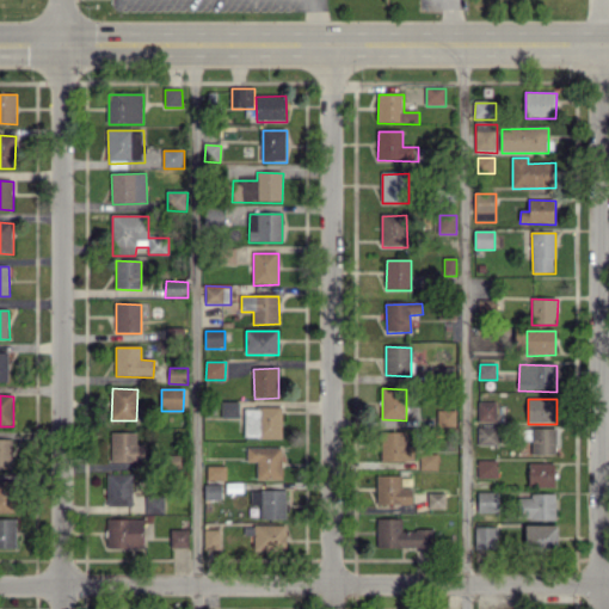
[(240,404),(216,403),(216,419),(240,420),(240,404)]
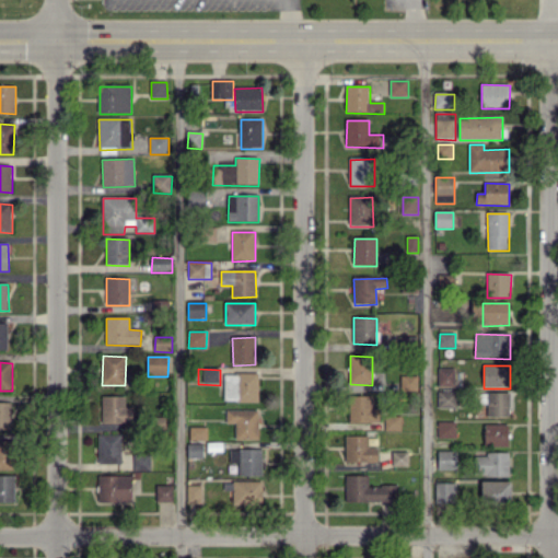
[(456,370),(439,370),(439,387),(455,387),(456,370)]
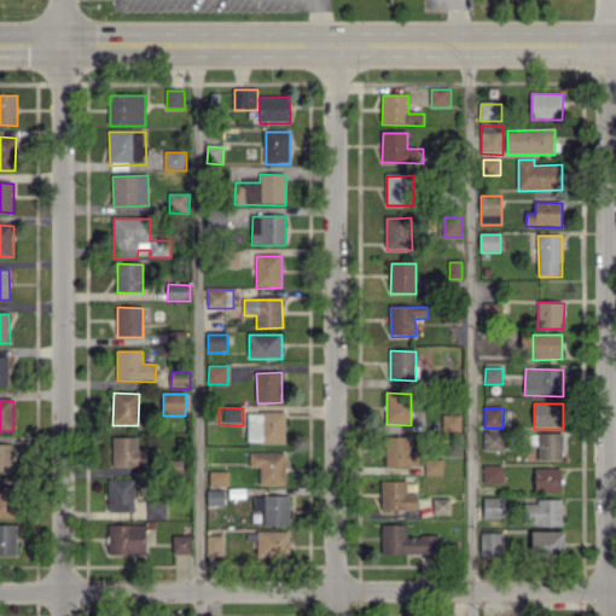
[(286,445),(286,413),(249,413),(248,445),(286,445)]
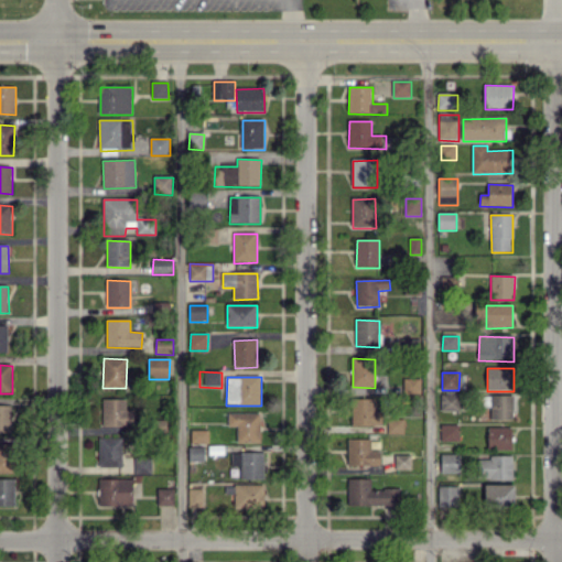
[(421,380),(404,380),(404,395),(421,395),(421,380)]
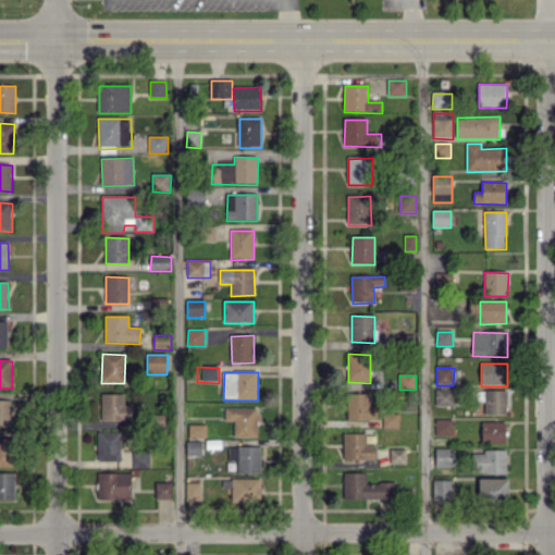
[(454,391),(436,391),(436,407),(455,407),(454,391)]
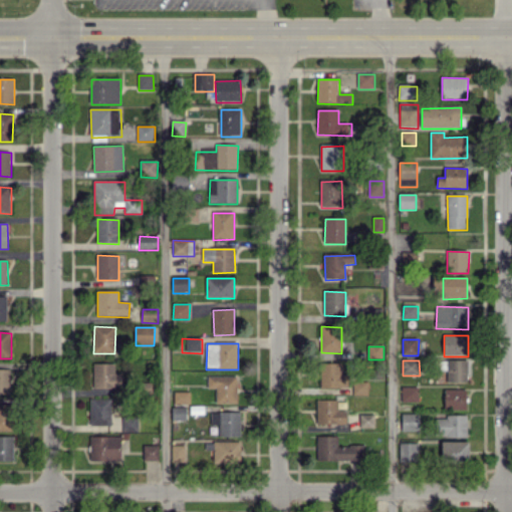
[(468,382),(468,361),(444,361),(444,370),(448,370),(448,382),(468,382)]
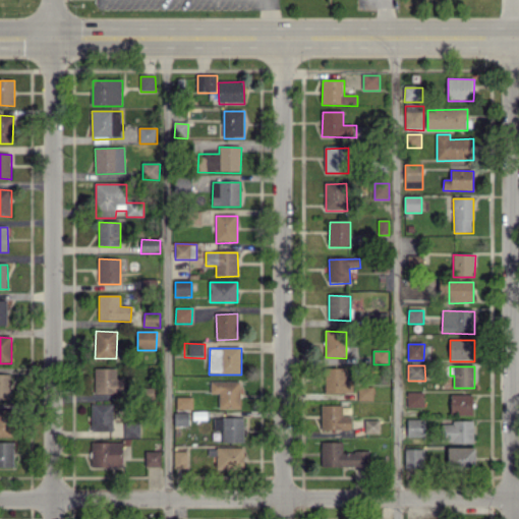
[(96,394),(124,395),(124,380),(117,380),(117,369),(96,369),(96,394)]
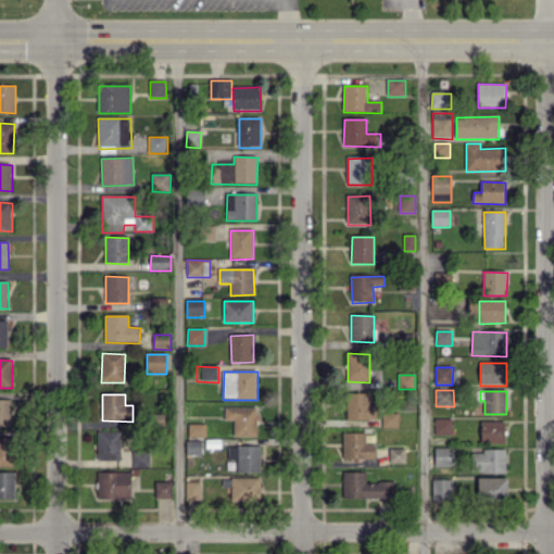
[(369,394),(348,394),(348,422),(378,420),(378,406),(370,406),(369,394)]
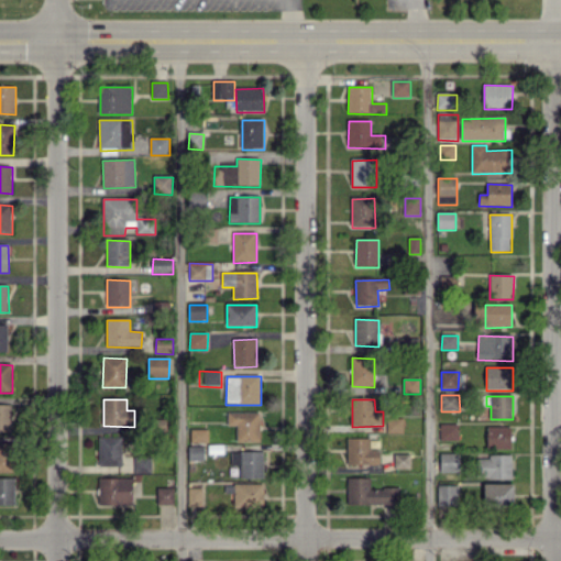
[(12,406),(0,405),(0,432),(13,432),(12,406)]
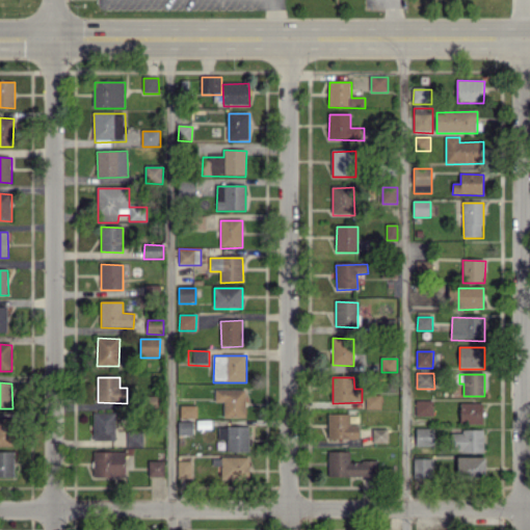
[(245,391),(215,391),(216,403),(224,403),(224,419),(245,419),(245,391)]
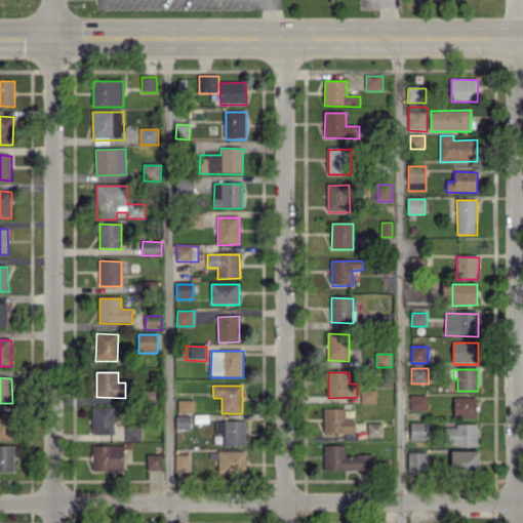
[(376,392),(362,391),(361,404),(376,404),(376,392)]
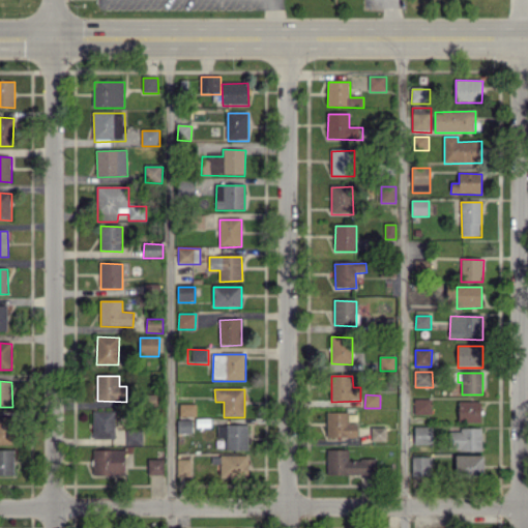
[(415,416),(432,415),(432,400),(415,400),(415,416)]
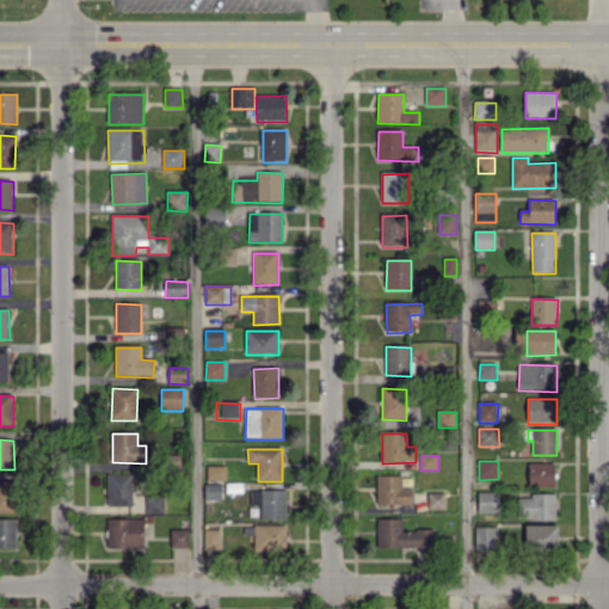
[(529,490),(555,488),(555,465),(529,465),(529,490)]
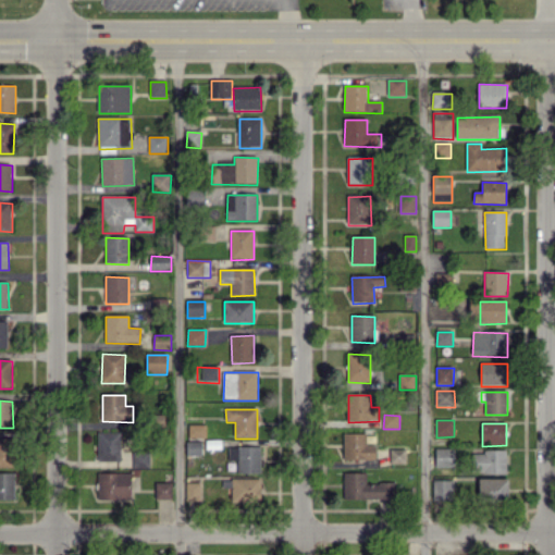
[(207,426),(188,427),(189,439),(207,439),(207,426)]
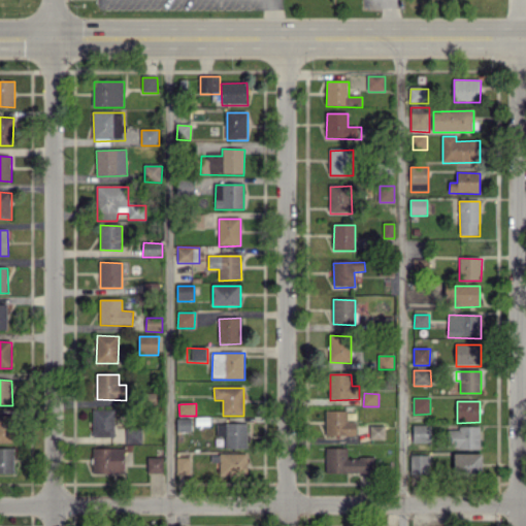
[(94,438),(116,438),(116,411),(93,412),(94,438)]
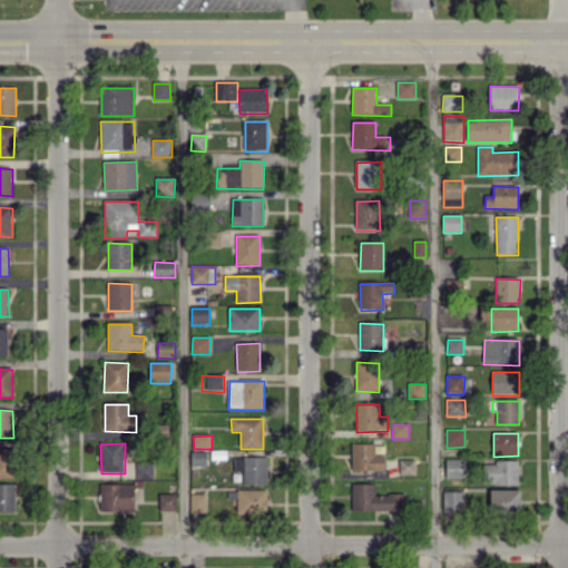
[(352,472),(384,472),(385,457),(375,457),(375,444),(353,444),(352,472)]
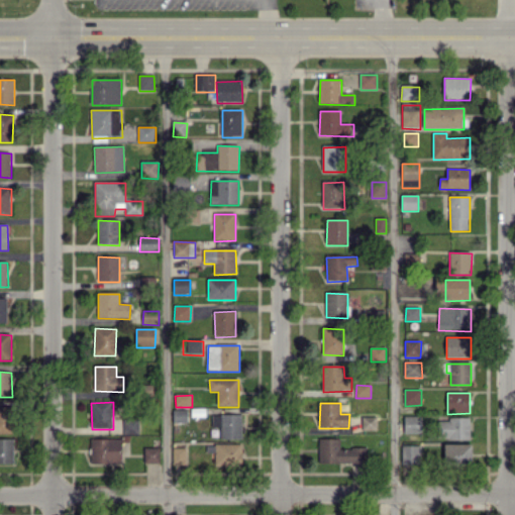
[(0,434),(15,435),(16,408),(0,407),(0,434)]
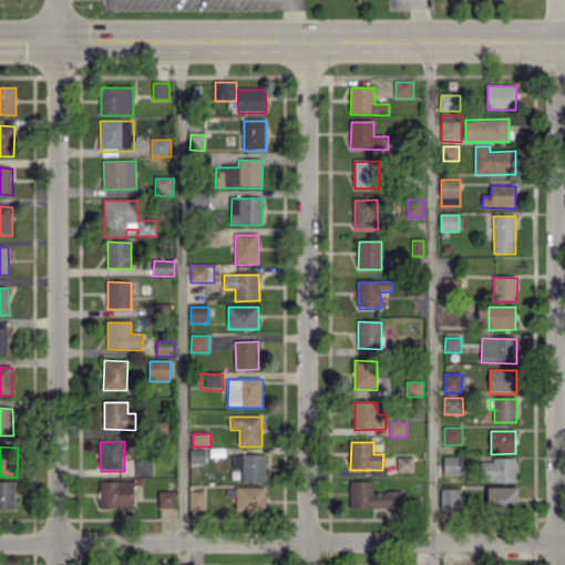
[(266,483),(266,455),(234,456),(234,470),(243,470),(243,483),(266,483)]
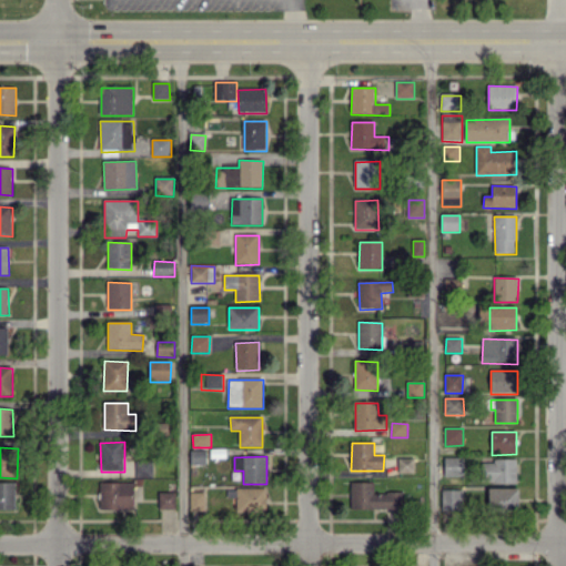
[(464,458),(445,458),(445,478),(465,477),(464,458)]
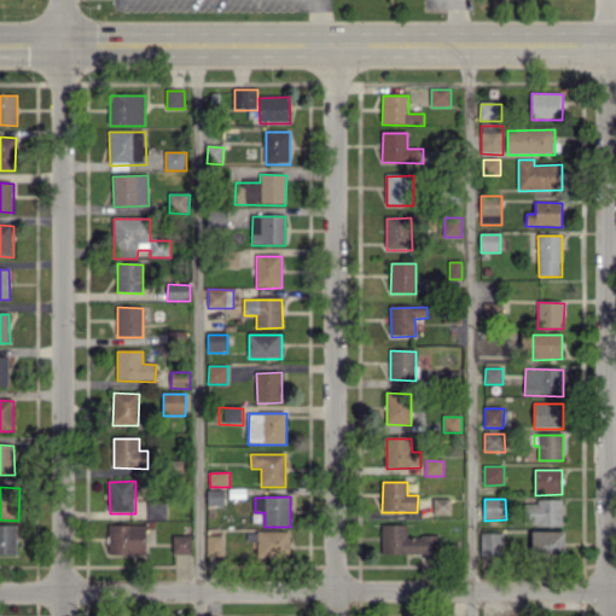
[(452,500),(434,500),(434,516),(451,516),(452,500)]
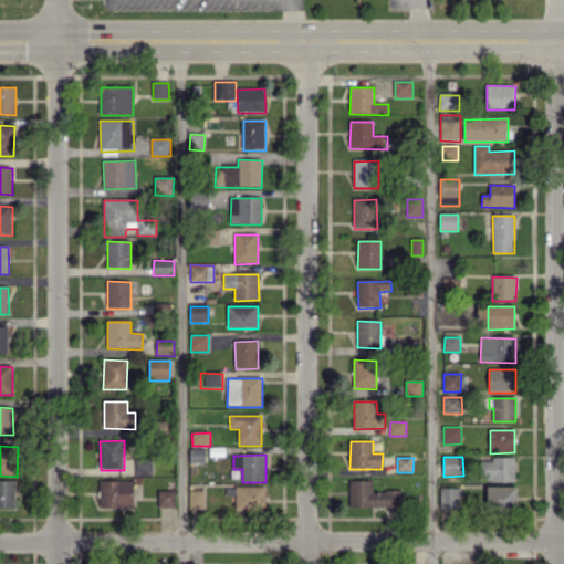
[(136,477),(153,477),(153,460),(136,460),(136,477)]
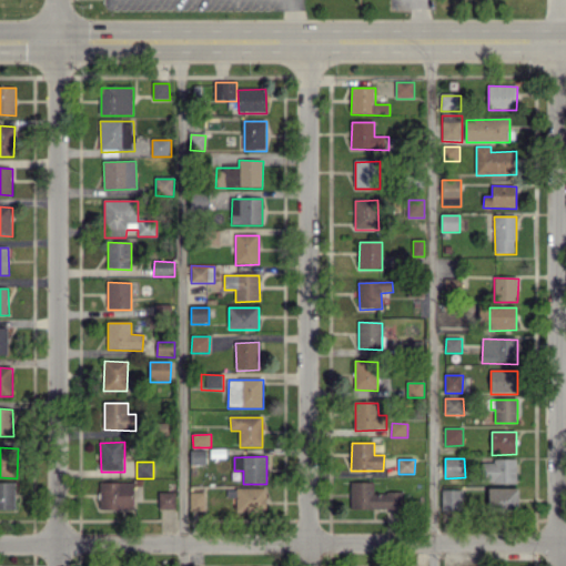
[(517,484),(517,462),(485,462),(484,484),(517,484)]
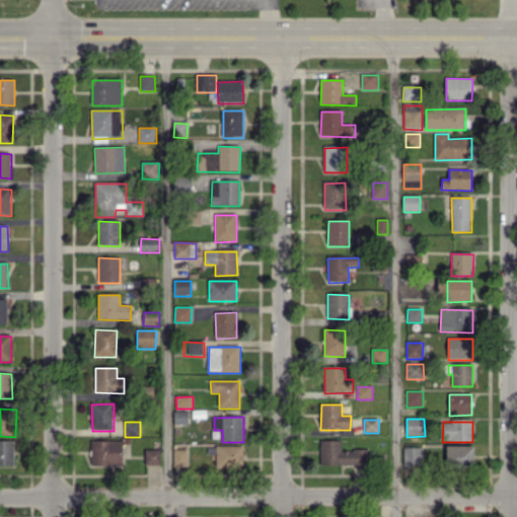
[(14,442),(0,441),(0,466),(14,466),(14,442)]
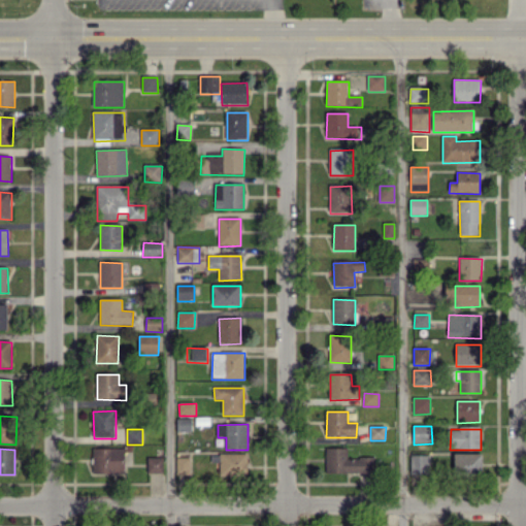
[(348,449),(326,450),(327,474),(374,473),(374,459),(348,459),(348,449)]
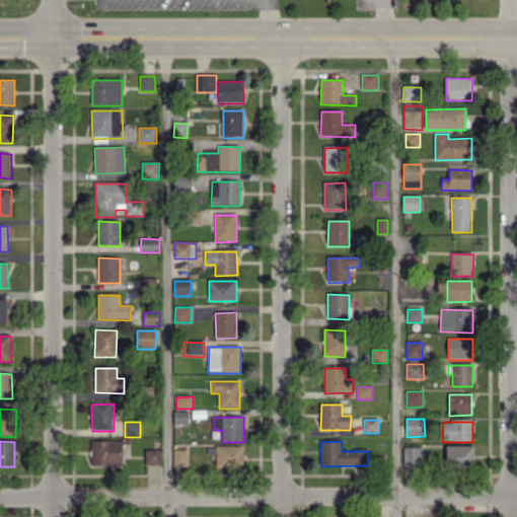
[(91,467),(123,467),(123,442),(92,442),(91,467)]
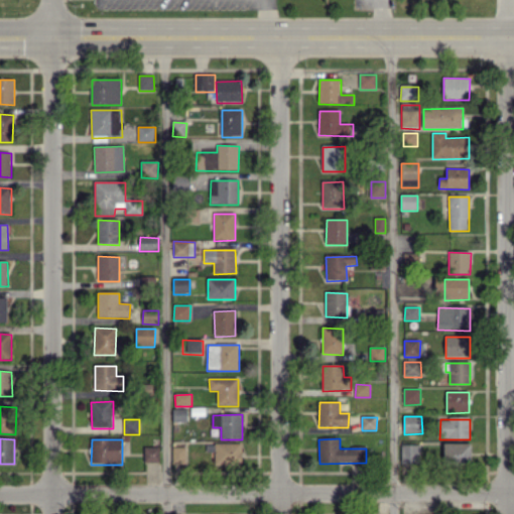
[(243,444),(216,443),(215,466),(242,467),(243,444)]
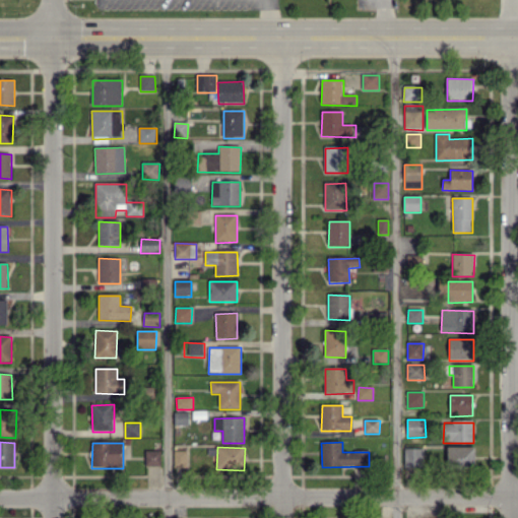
[(475,448),(447,448),(447,467),(475,467),(475,448)]
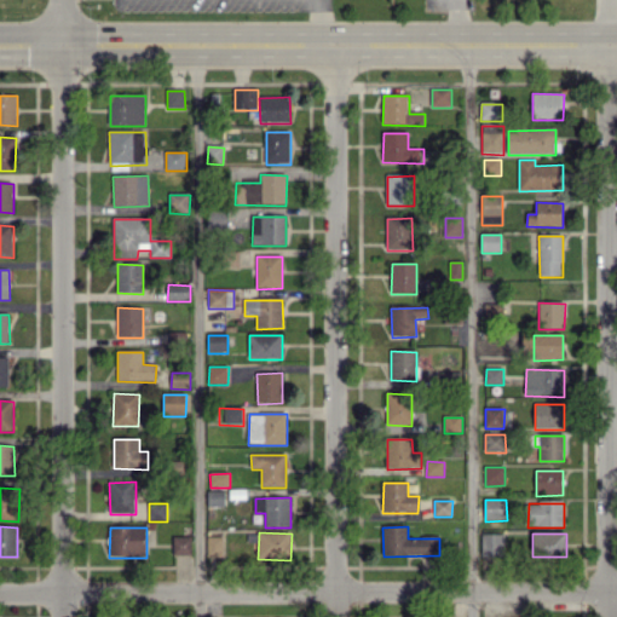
[(483,558),(506,558),(505,535),(483,535),(483,558)]
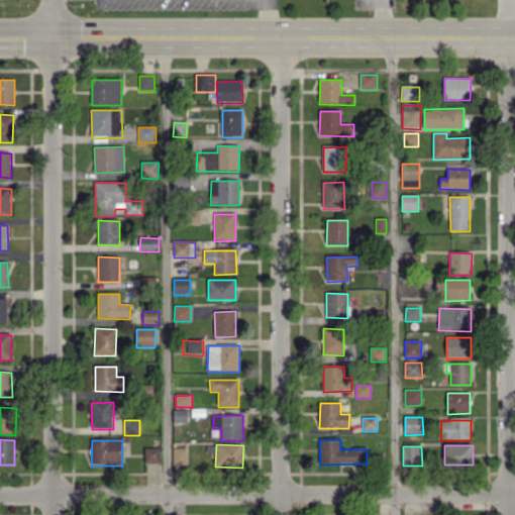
[(173,466),(186,467),(187,449),(174,448),(173,466)]
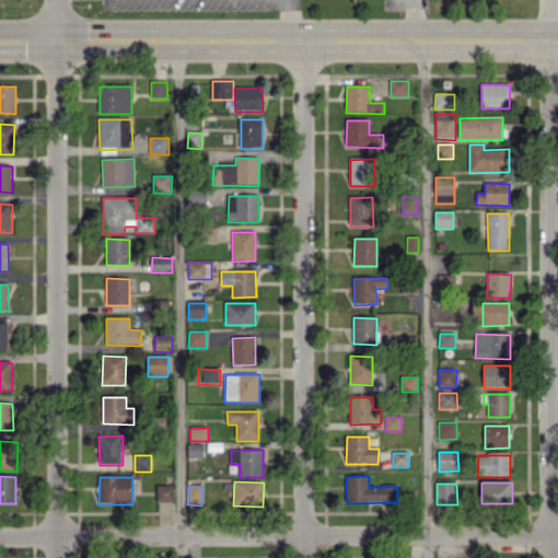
[(157,503),(174,503),(174,487),(157,487),(157,503)]
